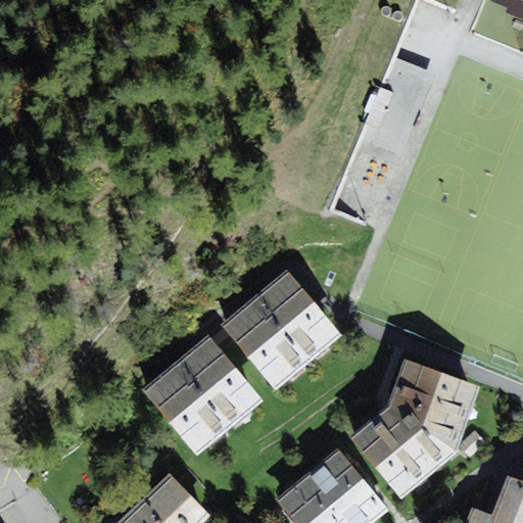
[(430,74),(402,62),(346,195),(367,222),(380,227),(438,78),(430,74)]
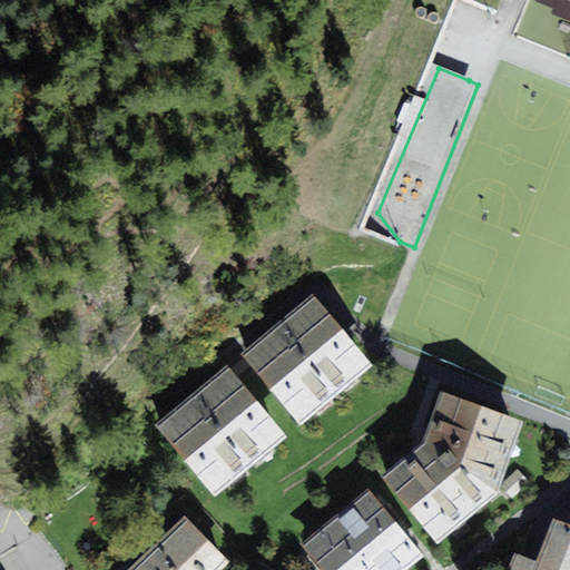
[(334,294),(253,360),(298,415),(380,350),(334,294)]
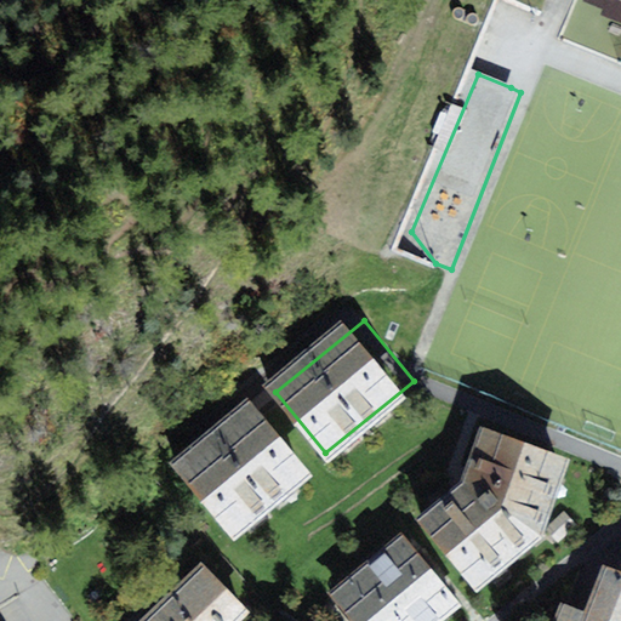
[(262,403),(187,467),(250,540),(325,477),(262,403)]
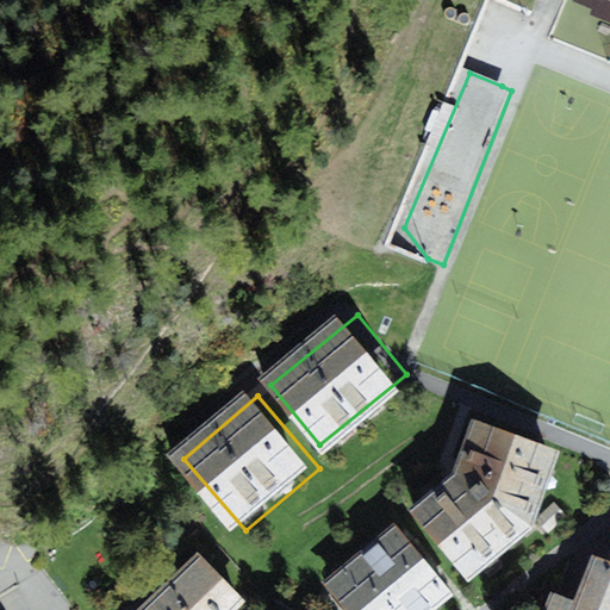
[(533,530),(560,450),(472,421),(454,475),(408,514),(449,565),(465,585),(533,530)]
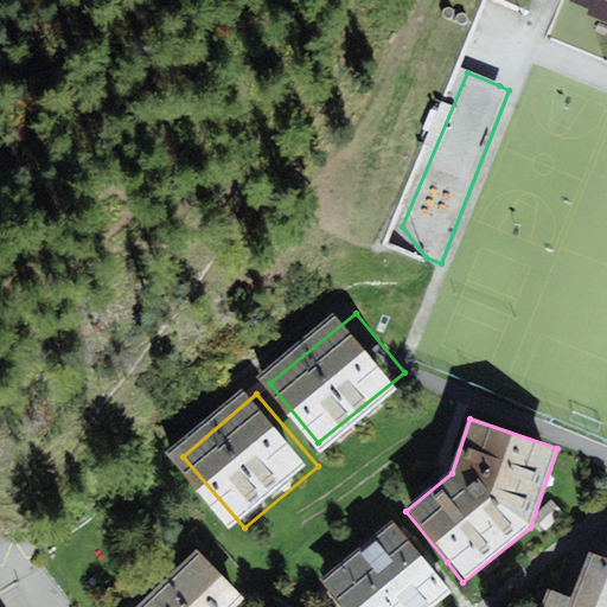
[(434,606),(451,594),(391,522),(318,581),(338,606),(434,606)]
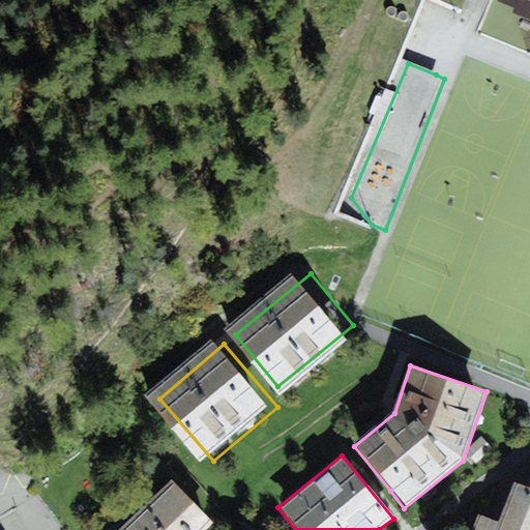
[(170,478),(116,529),(207,529),(213,524),(170,478)]
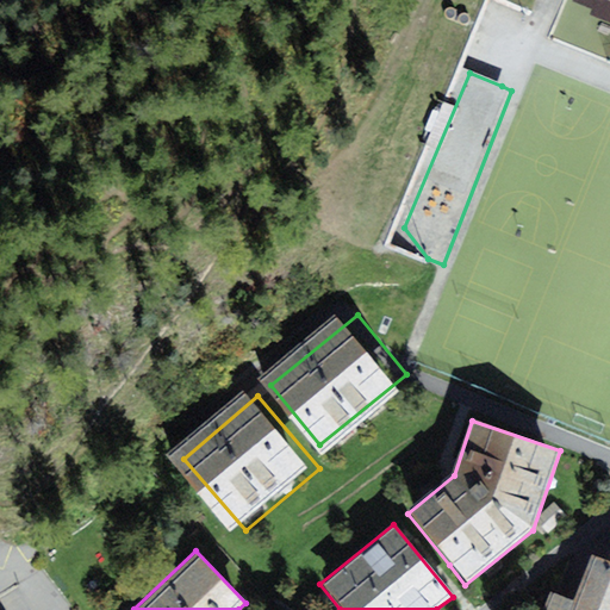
[(609,609),(609,559),(607,559),(593,553),(574,601),(571,609),(609,609)]
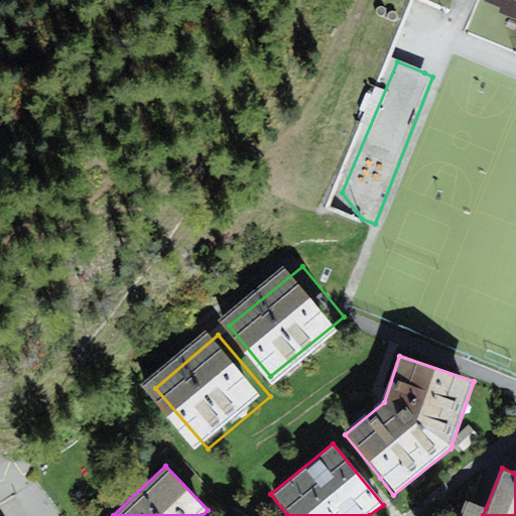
[(483,515),(486,508),(465,500),(458,515),(483,515)]
